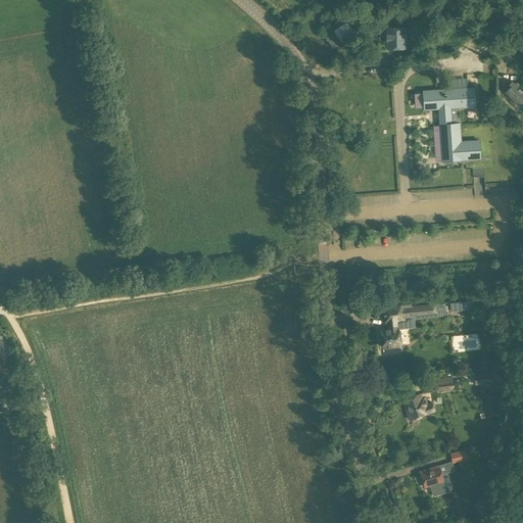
[(327,33),(335,45),(338,50),(343,46),(332,30),(327,33)]
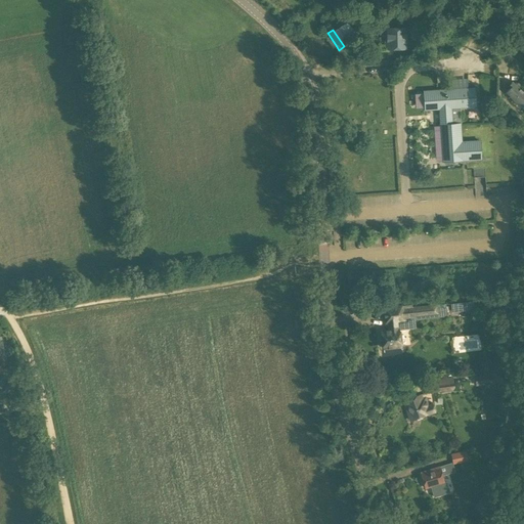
[(401,30),(390,31),(390,47),(401,47),(401,44),(407,44),(406,33),(401,33),(401,30)]
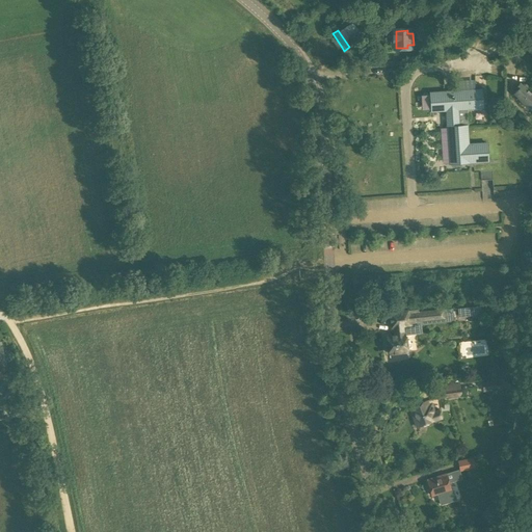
[(468,88),(476,87),(476,79),(468,80),(468,88)]
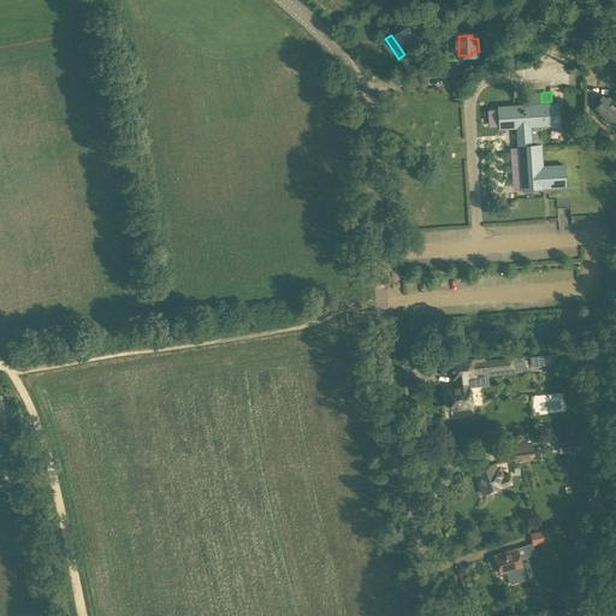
[(614,104),(608,98),(606,98),(592,113),(598,119),(599,117),(608,124),(612,119),(615,122),(615,108),(612,106),(614,104)]
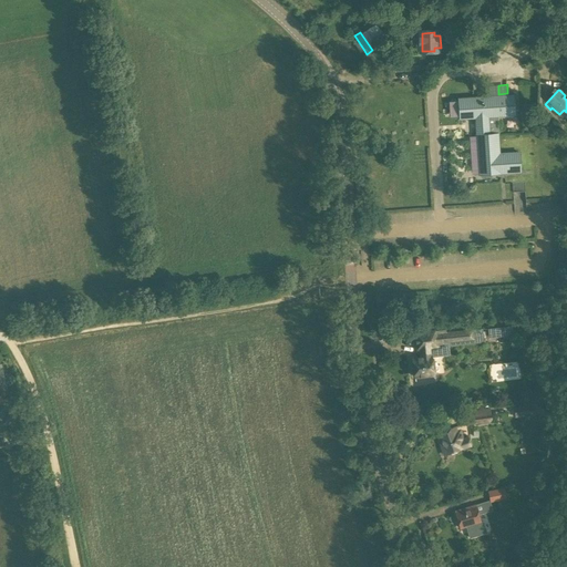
[(496,96),(497,116),(515,115),(514,95),(496,96)]
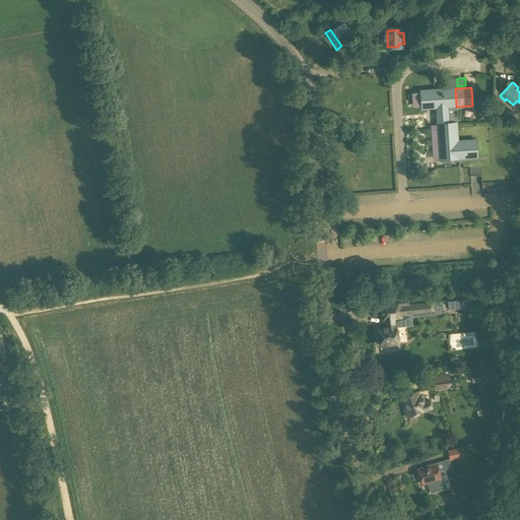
[(456,107),(455,88),(420,90),(421,109),(436,108),(440,160),(462,158),(477,157),(476,140),(461,141),(457,141),(456,123),(457,123),(456,107)]
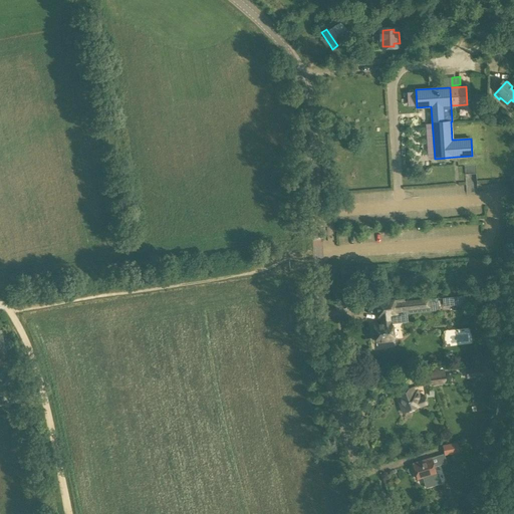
[(458,167),(464,166),(484,165),(481,124),(455,126),(456,140),(471,139),(472,156),(457,157),(458,167)]
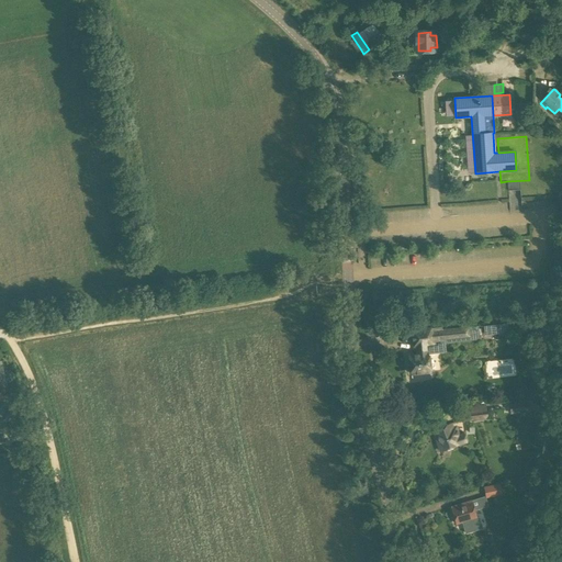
[(483,326),(484,335),(505,333),(504,324),(483,326)]
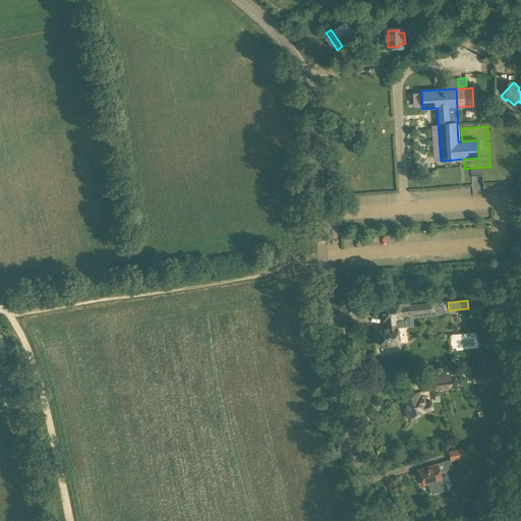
[(443,302),(433,303),(400,307),(399,304),(382,306),(384,322),(386,321),(387,329),(379,330),(381,346),(399,344),(397,328),(414,326),(413,316),(436,314),(444,313),(443,302)]
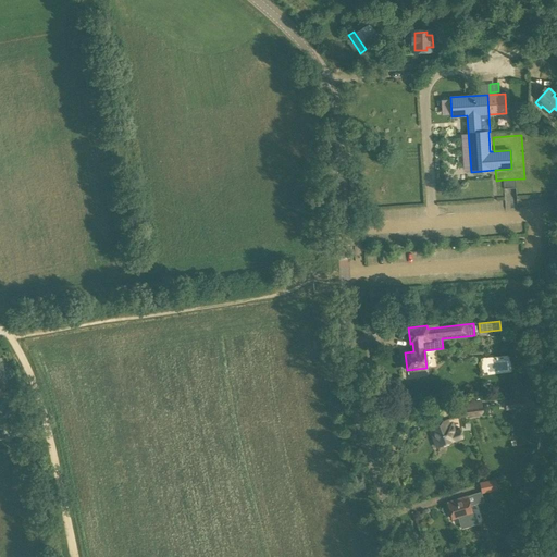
[(506,404),(507,409),(535,405),(535,400),(506,404)]
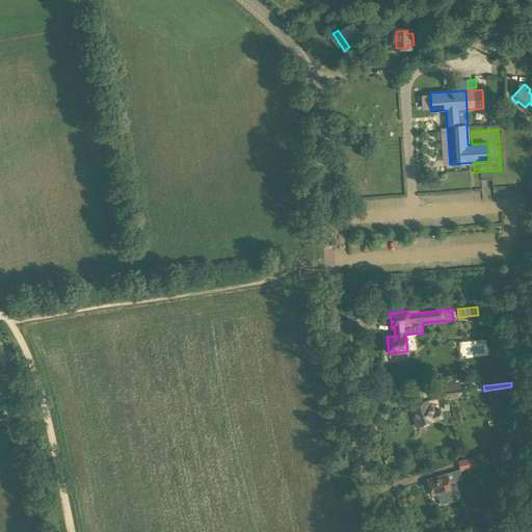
[(432,391),(434,398),(453,395),(453,396),(454,396),(455,397),(462,396),(462,393),(461,386),(453,387),(453,388),(432,391)]
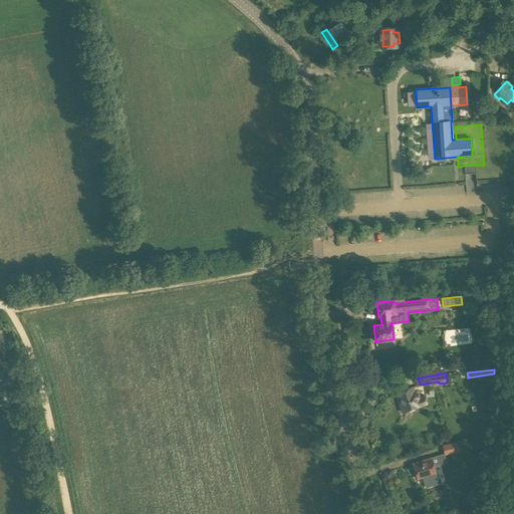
[(413,387),(398,393),(401,403),(400,404),(403,412),(404,412),(406,418),(413,415),(411,410),(427,404),(425,396),(420,398),(418,392),(415,393),(413,387)]
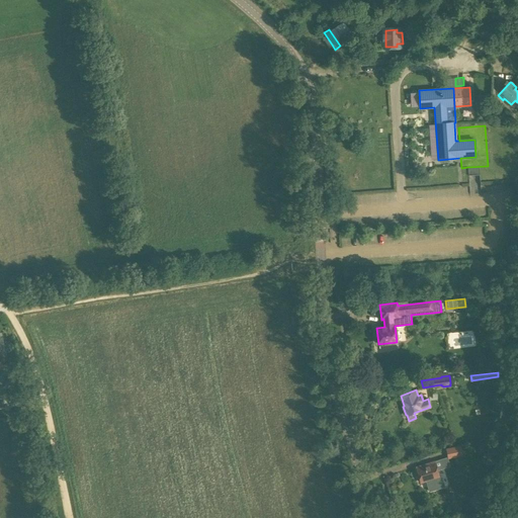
[(486,441),(478,443),(480,451),(488,450),(486,441)]
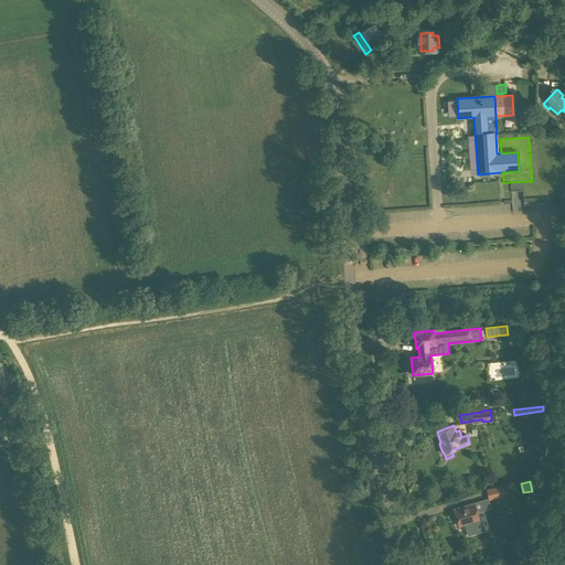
[(502,497),(500,487),(486,490),(487,500),(502,497)]
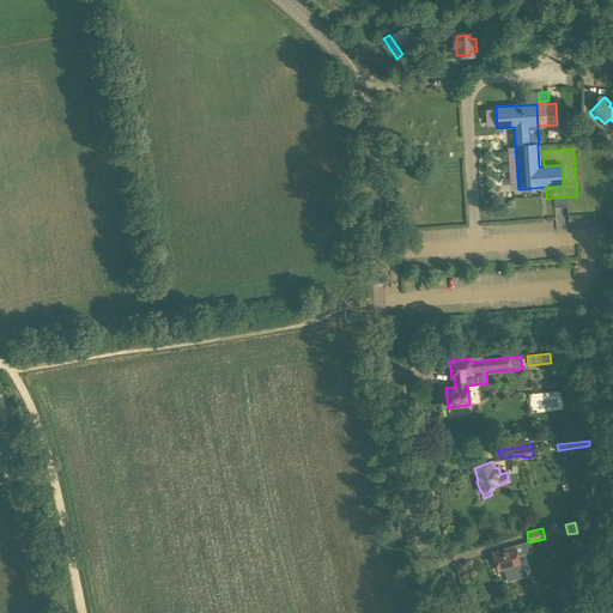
[(496,570),(505,568),(509,580),(525,575),(522,565),(519,566),(513,545),(491,552),(496,570)]
